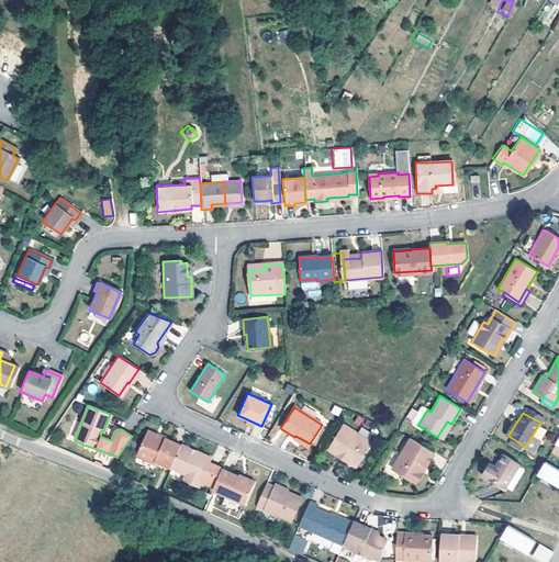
[(447,422),(437,437),(442,440),(451,424),(447,422)]
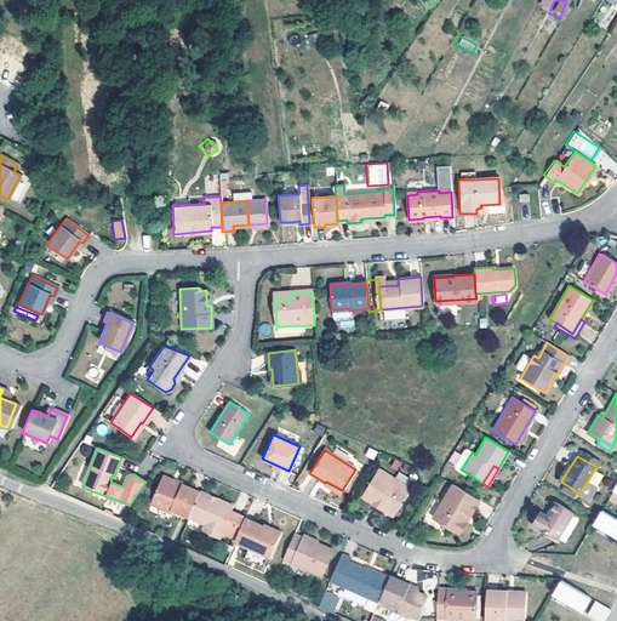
[(561,480),(570,467),(567,466),(559,479),(561,480)]
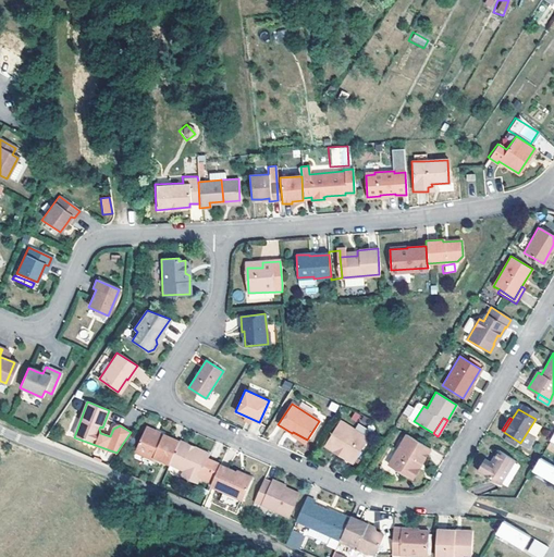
[(343,455),(341,458),(349,462),(365,437),(337,420),(321,446),(331,452),(332,448),(343,455)]
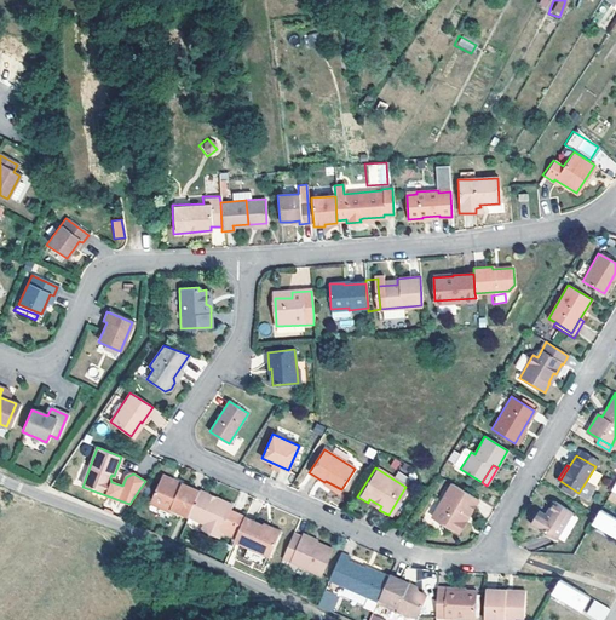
[(178,489),(180,484),(162,476),(160,480),(174,486),(173,488),(178,489)]
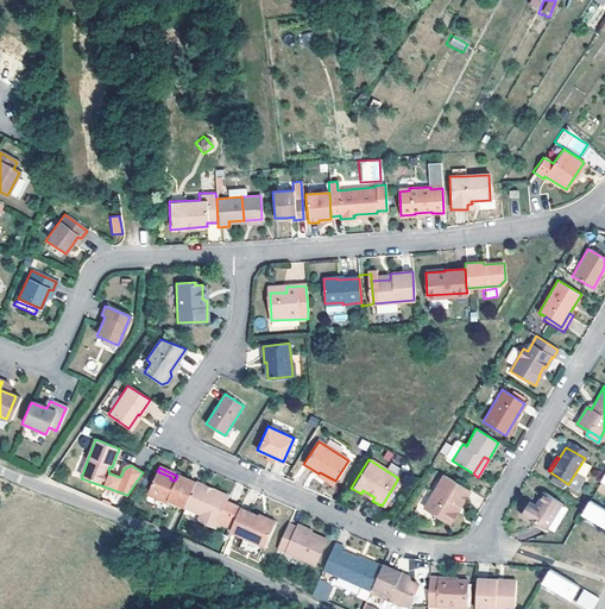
[(195,483),(177,476),(175,481),(170,479),(171,477),(157,471),(147,495),(165,503),(166,501),(184,508),(195,483)]
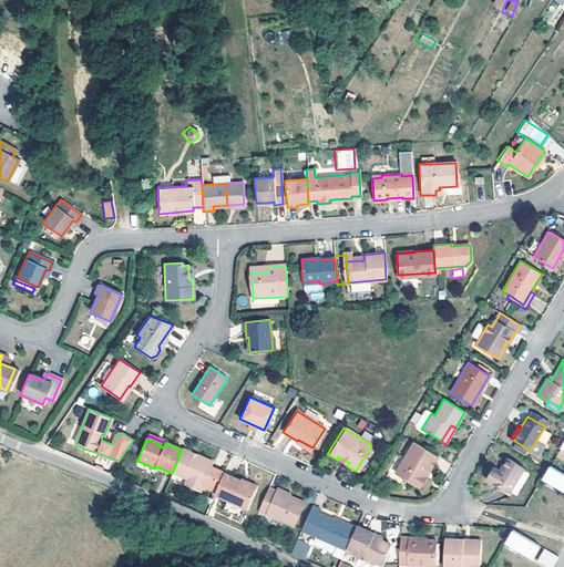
[(298,440),(297,441),(296,442),(310,451),(313,447),(298,440)]
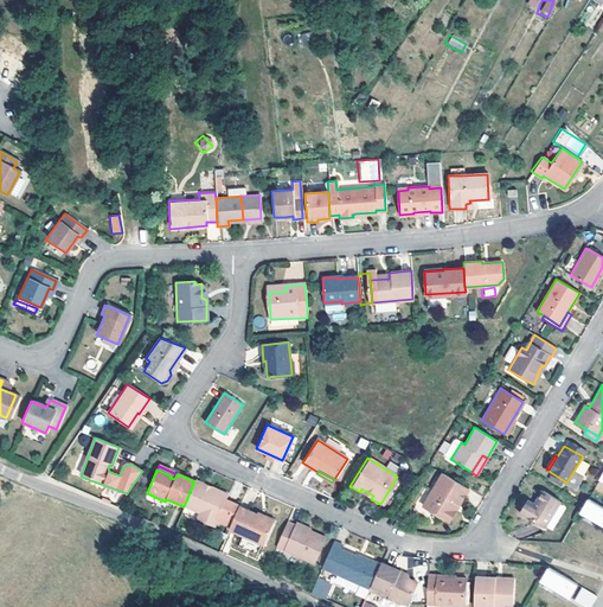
[(459,505),(468,489),(442,473),(423,505),(449,522),(456,510),(453,509),(456,503),(459,505)]
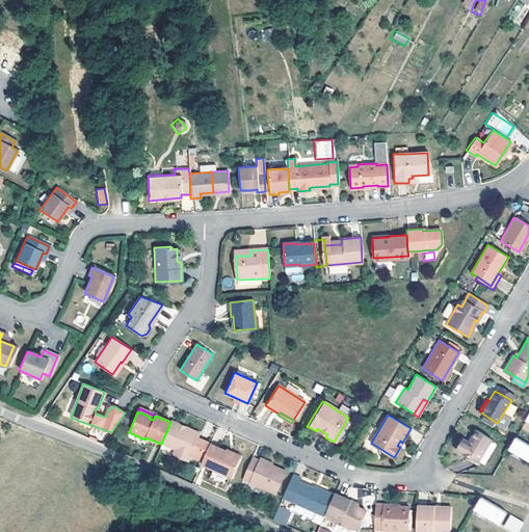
[(178,426),(178,425),(170,422),(161,444),(175,450),(172,455),(187,462),(189,456),(202,461),(209,445),(196,440),(200,433),(184,427),(183,428),(178,426)]
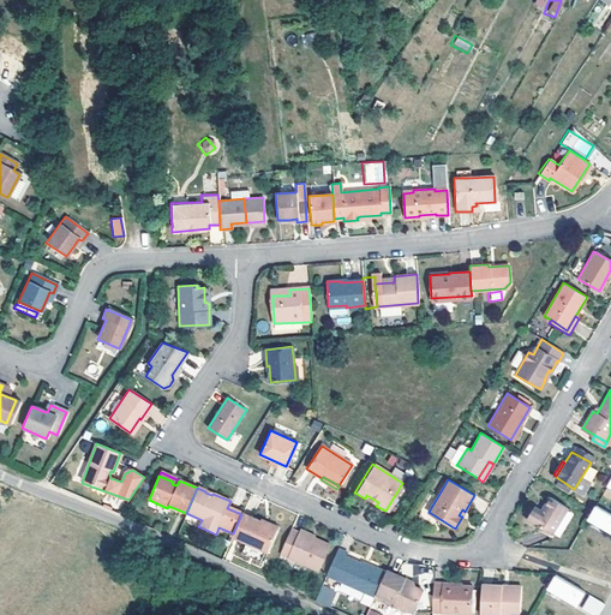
[(366,495),(365,499),(364,500),(375,506),(376,506),(378,502),(366,495)]
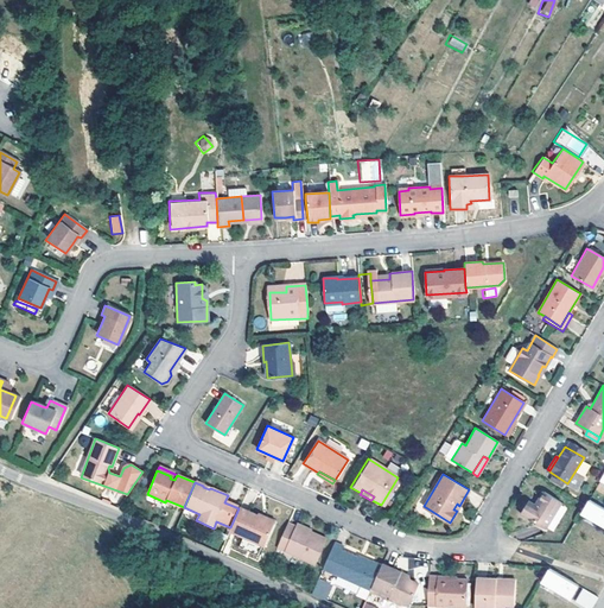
[(531,502),(523,515),(546,529),(561,502),(544,492),(535,505),(531,502)]
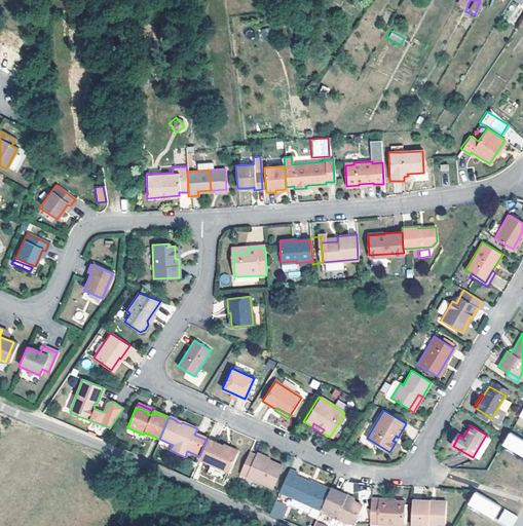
[(522,439),(510,431),(503,442),(522,453),(522,439)]
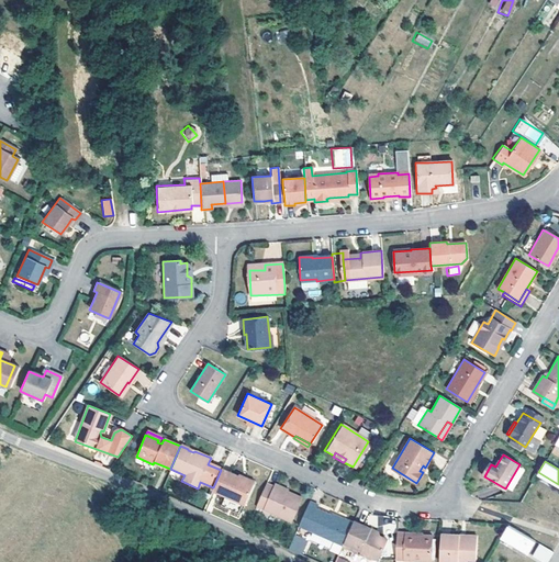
[(213,487),(211,491),(243,505),(252,485),(235,479),(236,476),(221,470),(213,487)]
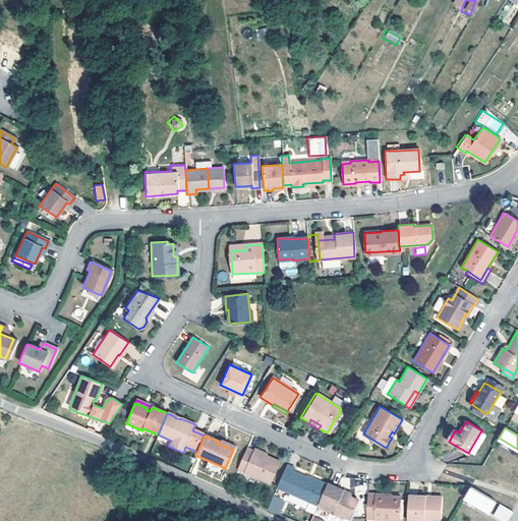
[(219,440),(219,442),(218,444),(233,450),(234,446),(219,440)]
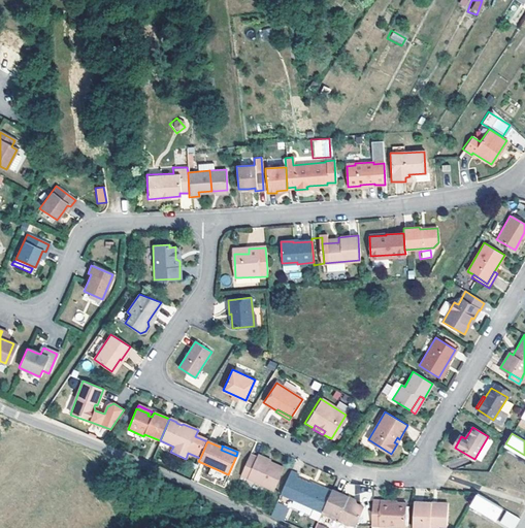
[(283,467),(269,461),(268,462),(256,457),(250,454),(240,474),(273,489),(283,467)]
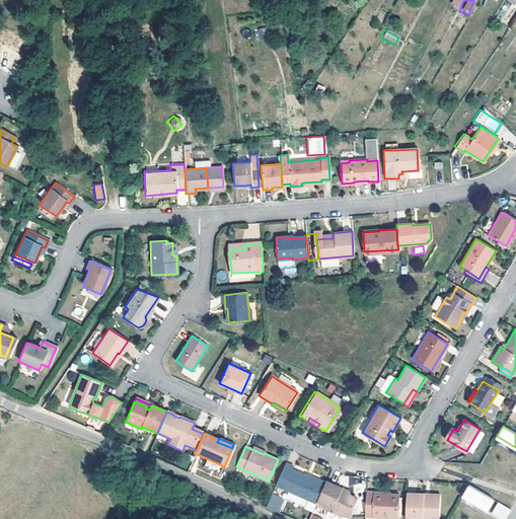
[(253,446),(251,449),(264,454),(265,453),(265,451),(253,446)]
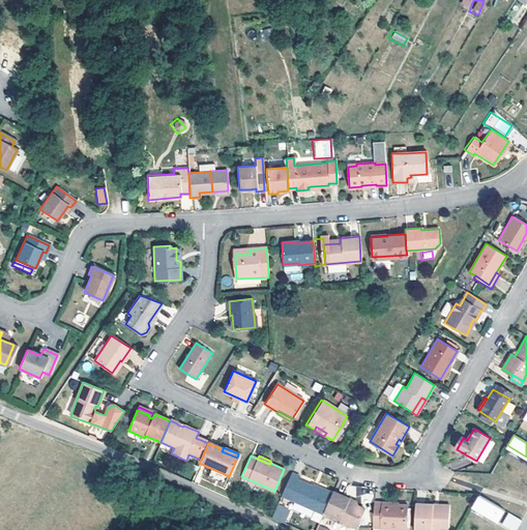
[(292,471),(282,494),(324,512),(325,509),(333,489),(325,486),(324,489),(298,477),(299,474),(292,471)]
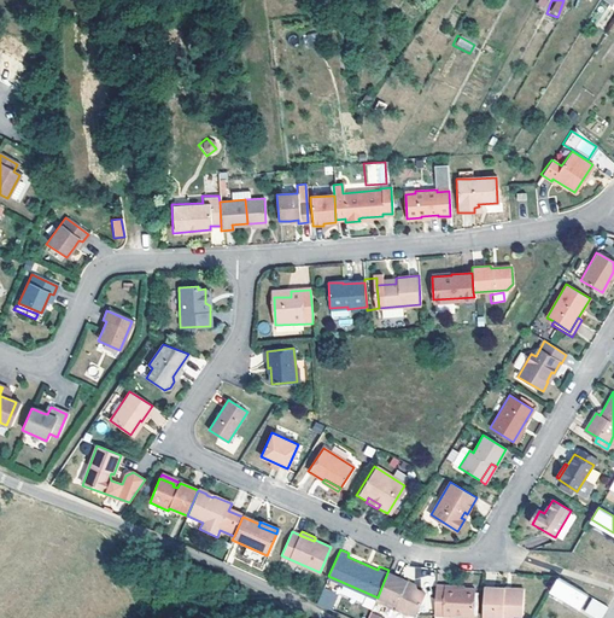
[(405,582),(407,578),(389,570),(379,594),(378,598),(376,599),(393,607),(395,605),(405,611),(416,612),(425,590),(413,586),(405,582)]
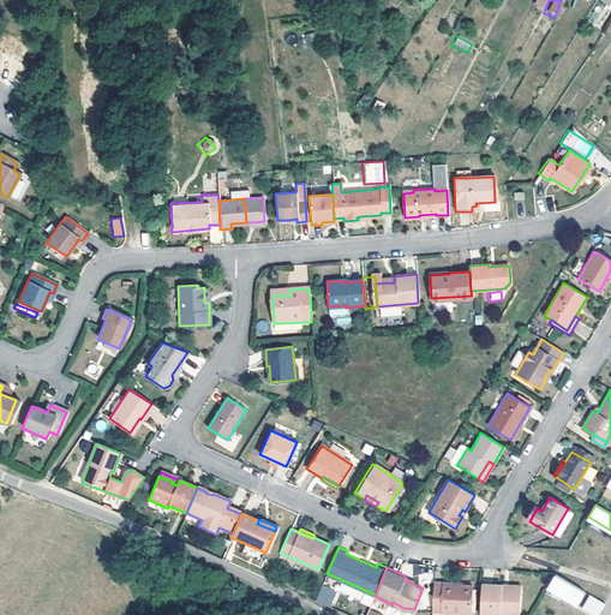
[(585,591),(555,574),(547,586),(577,603),(585,591)]
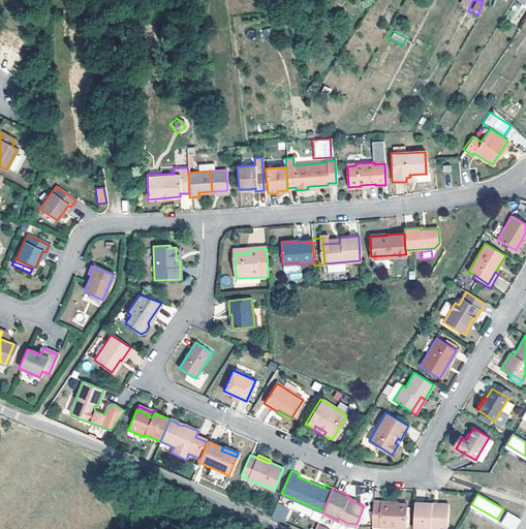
[(373,499),(372,525),(405,526),(406,502),(380,501),(380,499),(373,499)]
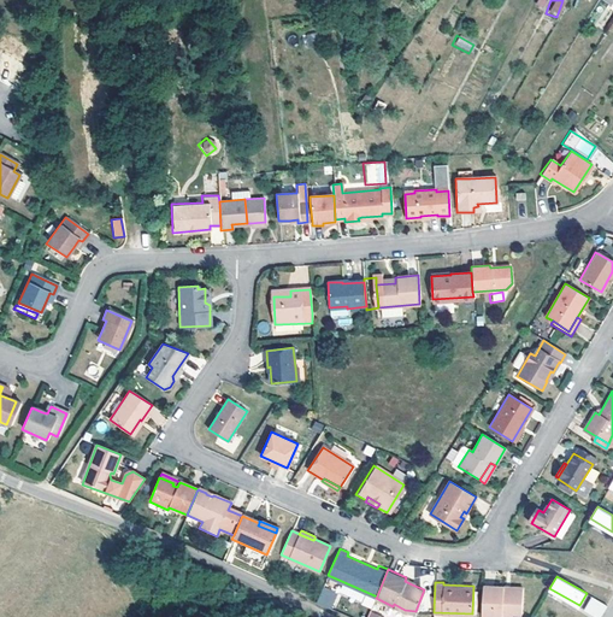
[(483,585),(482,615),(512,616),(512,612),(518,612),(522,611),(522,586),(483,585)]
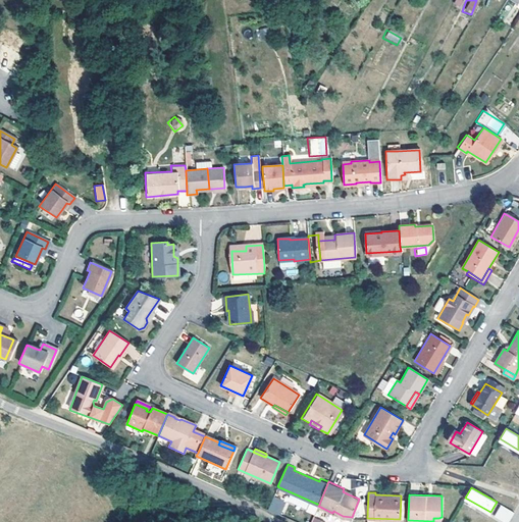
[(273,497),(268,508),(279,513),(284,502),(273,497)]
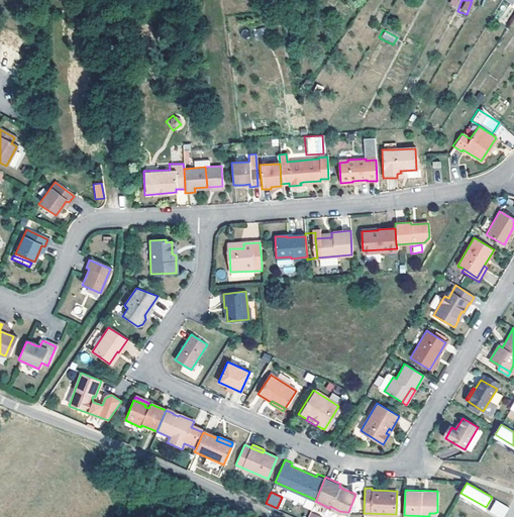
[(497,499),(491,510),(502,516),(503,516),(510,507),(497,499)]
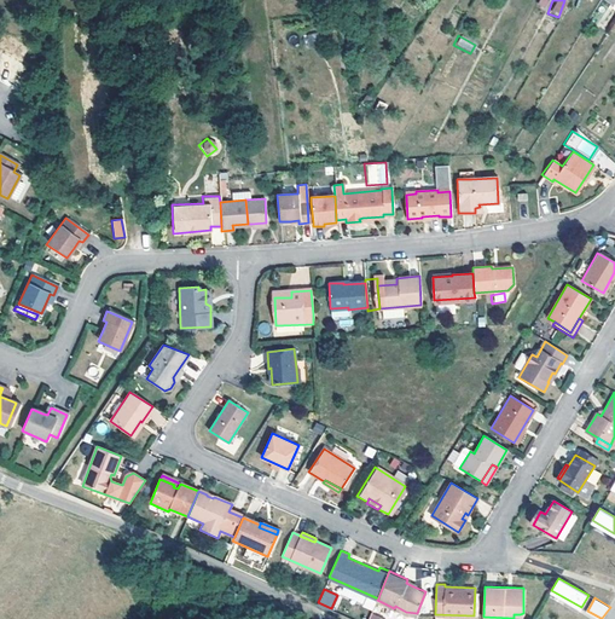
All buildings are outlined.
